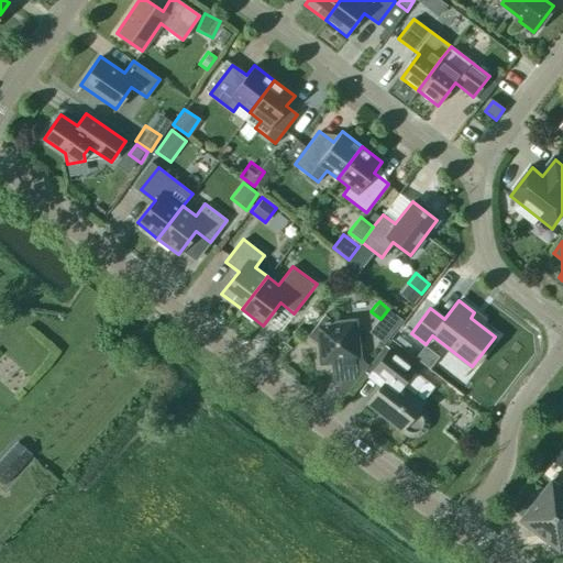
[(317,341),(320,364),(332,363),(333,372),(338,375),(334,378),(348,389),(346,390),(348,392),(367,365),(360,360),(355,319),(332,322),(324,316),(326,316),(324,315),(308,335),(309,337),(309,335),(317,341)]
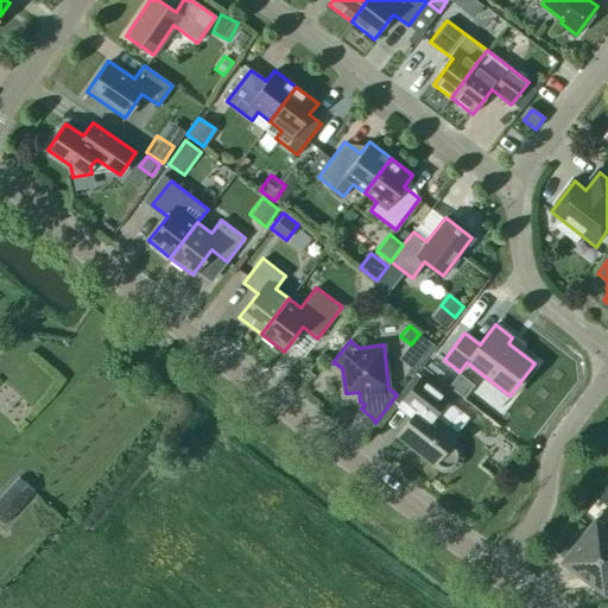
[(426,397),(397,436),(434,464),(435,464),(436,466),(437,467),(438,467),(438,468),(439,468),(441,469),(443,469),(444,469),(445,469),(448,469),(449,468),(451,468),(453,467),(454,466),(455,466),(456,464),(456,463),(457,462),(457,461),(458,461),(458,458),(460,457),(460,455),(460,454),(460,453),(458,451),(458,450),(457,449),(457,448),(457,447),(456,447),(456,445),(455,445),(455,444),(454,444),(454,443),(453,443),(451,443),(451,442),(457,435),(447,426),(460,410),(447,400),(449,397),(422,375),(413,387),(426,397)]
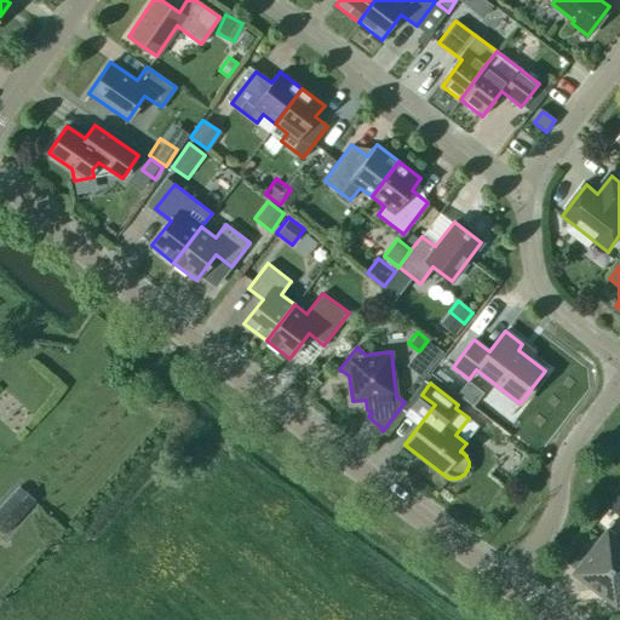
[(0,528),(5,533),(34,500),(18,486),(0,505),(0,528)]
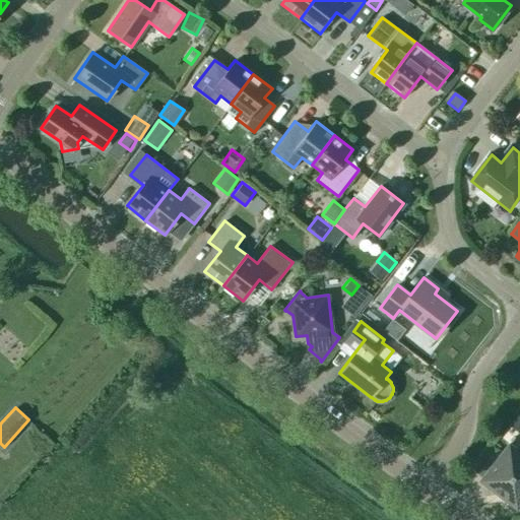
[(511,423),(509,427),(518,434),(519,432),(519,416),(518,414),(511,423)]
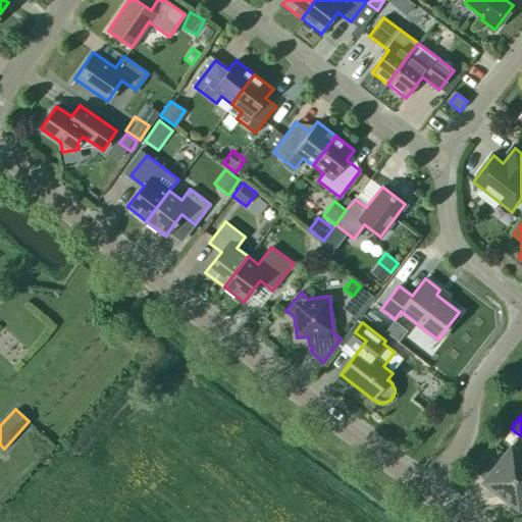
[(521,454),(511,446),(482,482),(519,512),(521,508),(521,454)]
